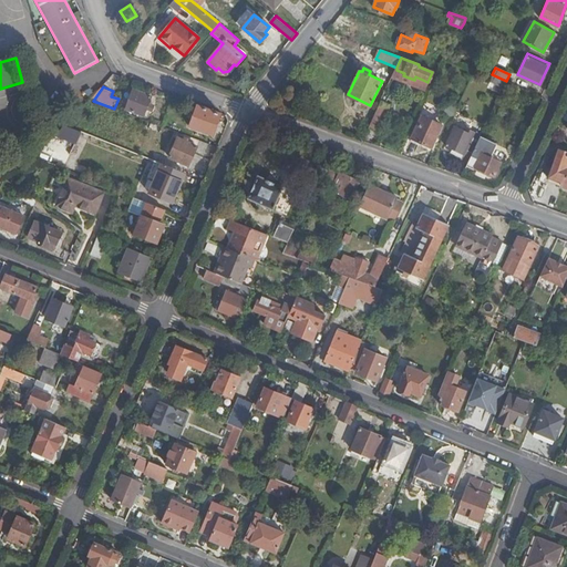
[(126,110),(144,116),(151,98),(133,91),(126,110)]
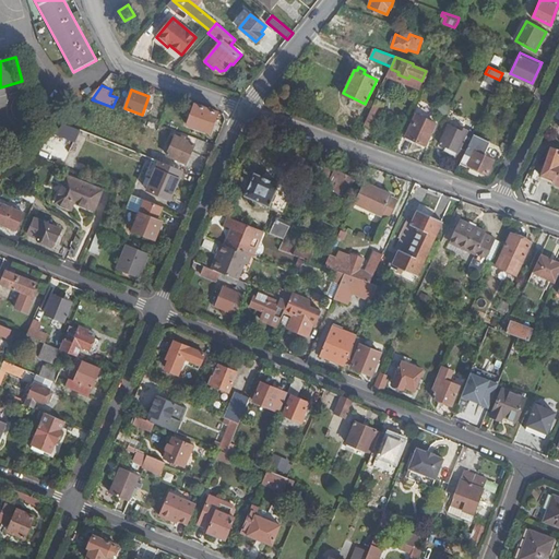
[(372,107),(363,126),(371,129),(384,103),(376,98),(372,107)]
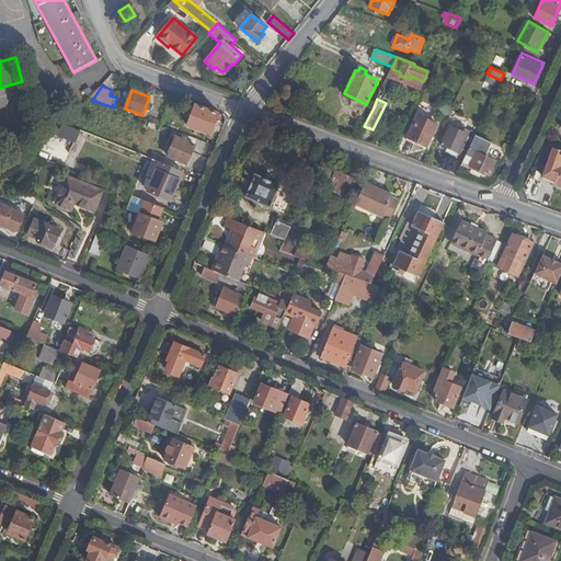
[(219,112),(195,103),(187,125),(212,134),(219,112)]
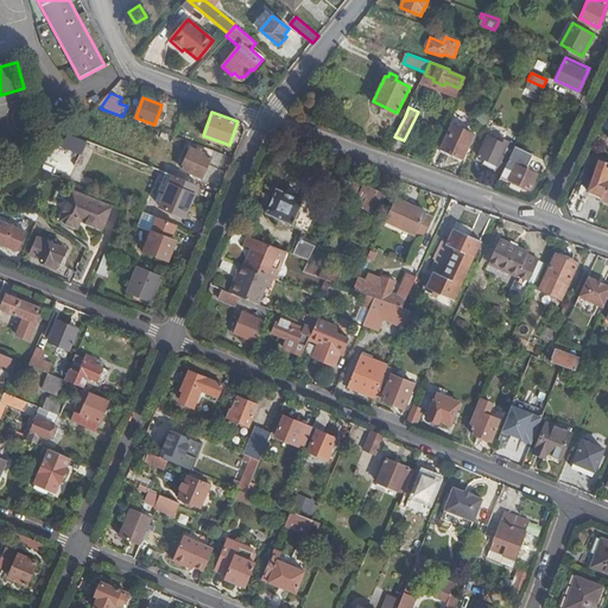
[(462,157),(474,134),(453,124),(441,147),(462,157)]
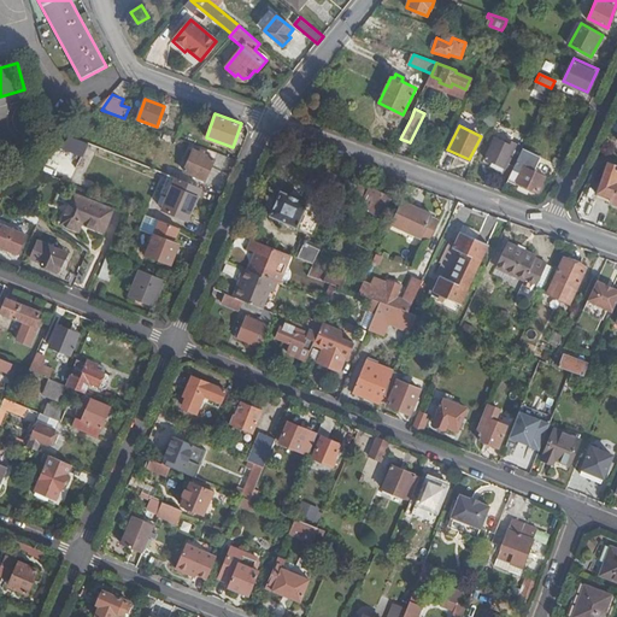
[(163,141),(175,145),(177,140),(165,135),(163,141)]
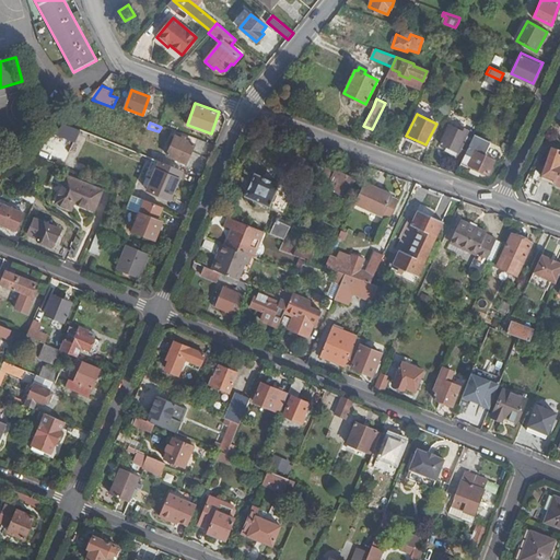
[(463,158),(474,135),(475,132),(461,126),(458,128),(448,125),(440,143),(458,151),(456,155),(463,158)]
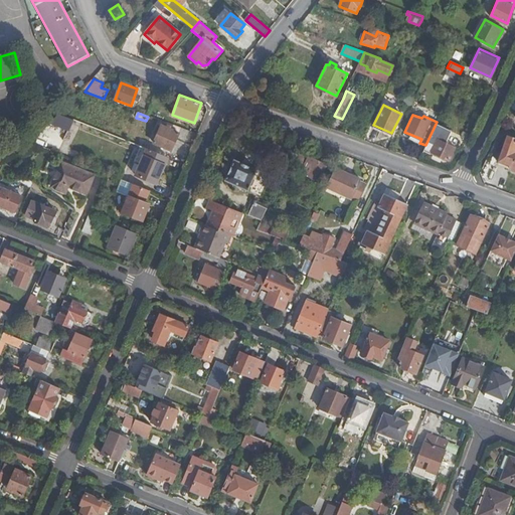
[(425,145),(424,149),(450,160),(456,148),(446,143),(452,132),(436,124),(425,145)]
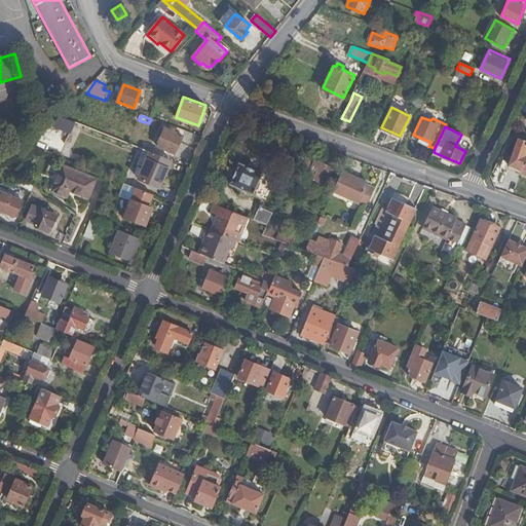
[(176,155),(183,137),(164,129),(164,130),(162,129),(159,137),(161,138),(157,147),(176,155)]
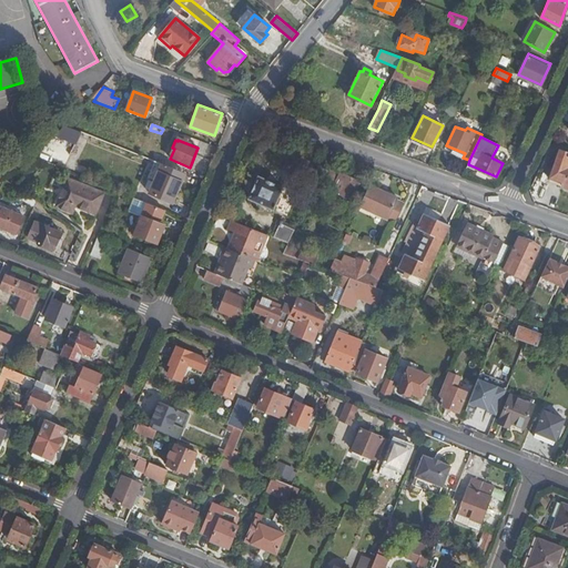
[(567,152),(560,150),(550,179),(567,185),(567,188),(567,152)]
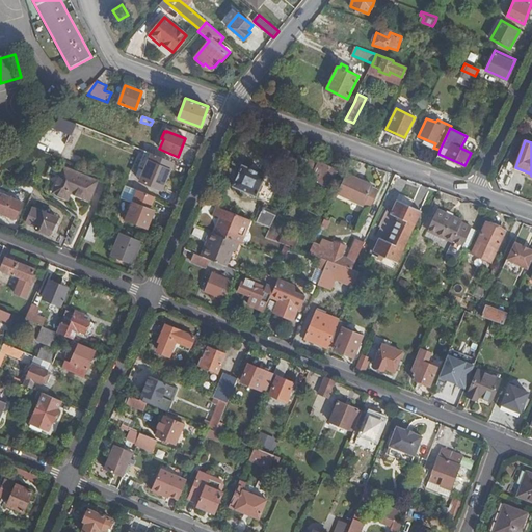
[(175,163),(148,153),(142,165),(147,167),(145,169),(149,171),(142,184),(162,191),(175,163)]
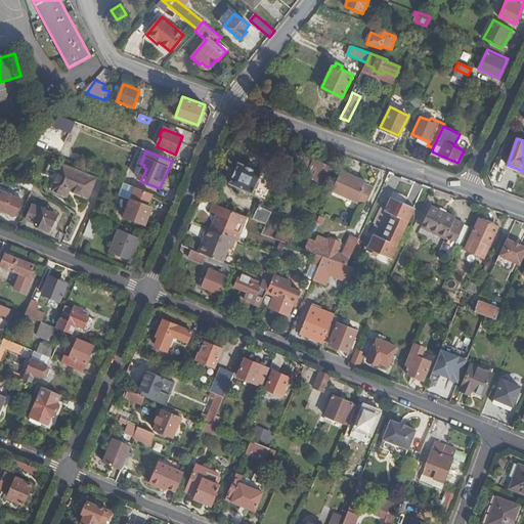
[(323,186),(332,169),(313,161),(306,177),(323,186)]
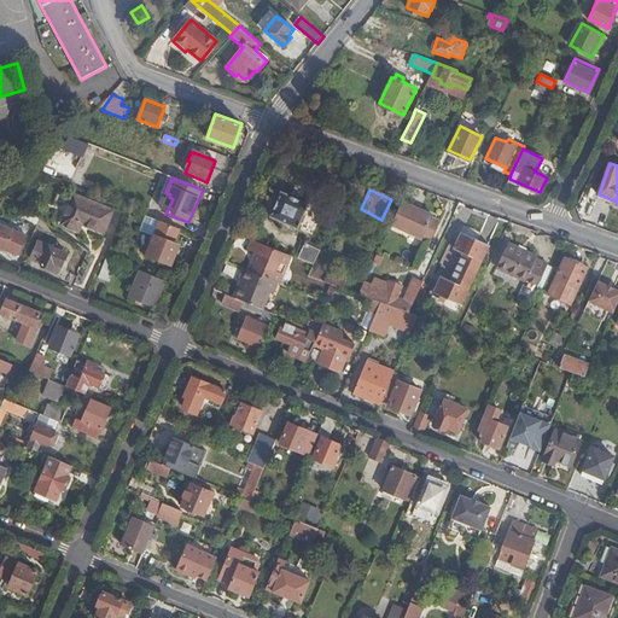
[(59,226),(74,194),(69,192),(54,223),(59,226)]
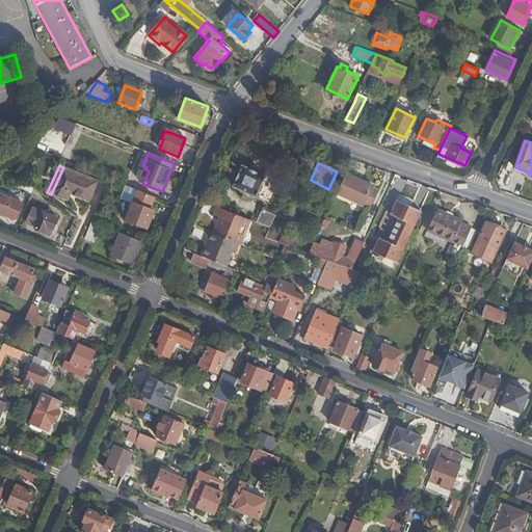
[(257,196),(266,175),(243,165),(234,186),(257,196)]
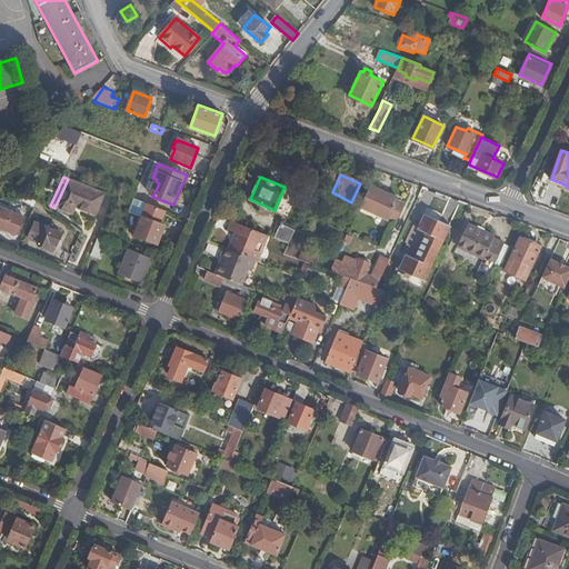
[(103,195),(68,179),(55,208),(53,211),(69,218),(75,206),(95,215),(103,195)]
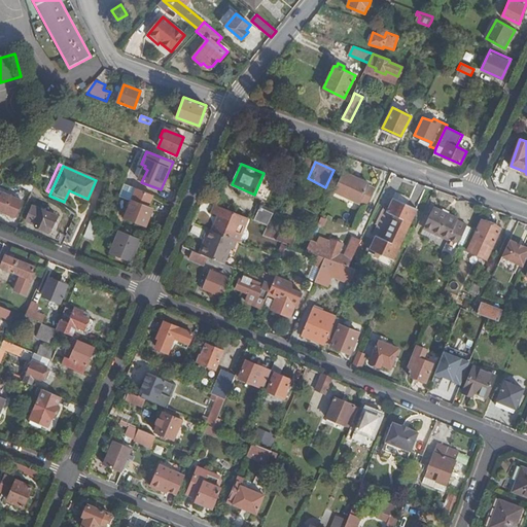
[(350,172),(344,169),(334,191),(360,204),(361,204),(365,206),(373,189),(369,187),(370,184),(361,180),(350,176),(350,172)]
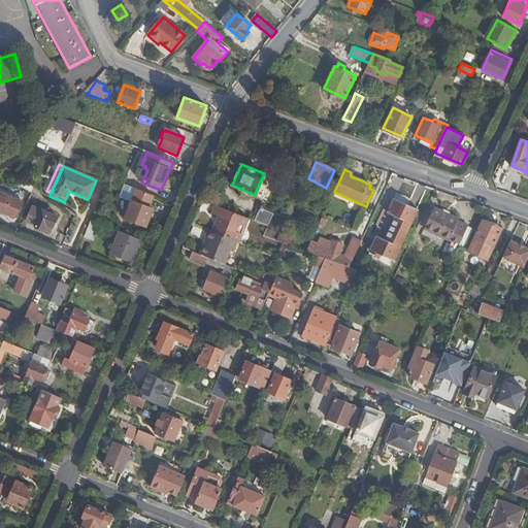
[(363,178),(351,172),(351,176),(362,180),(363,178)]
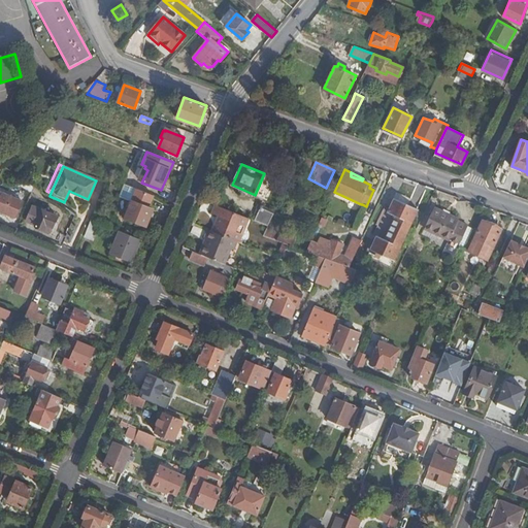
[(18,185),(32,193),(34,188),(21,179),(18,185)]
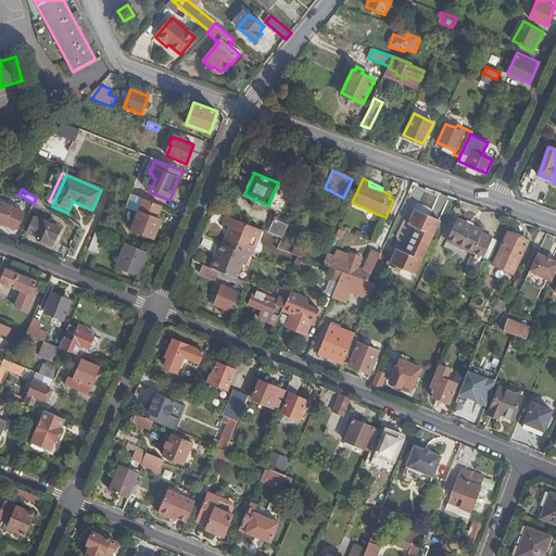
[(163,207),(146,200),(134,231),(155,239),(163,222),(158,219),(163,207)]
